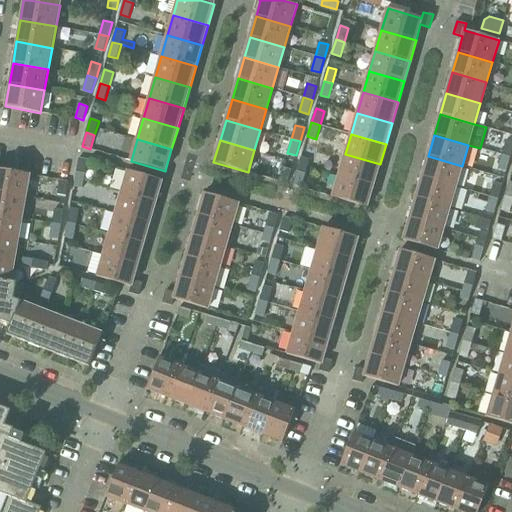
[(511,142),(506,141),(502,155),(511,157),(511,153),(511,142)]
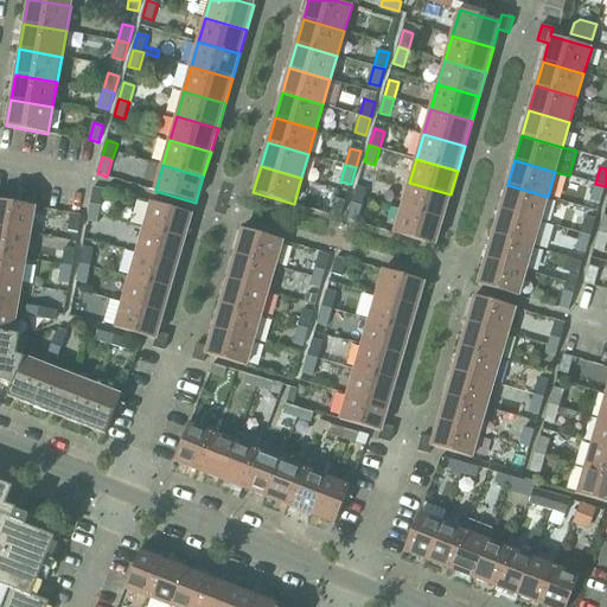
[(409,183),(402,208),(442,219),(451,195),(409,183)]
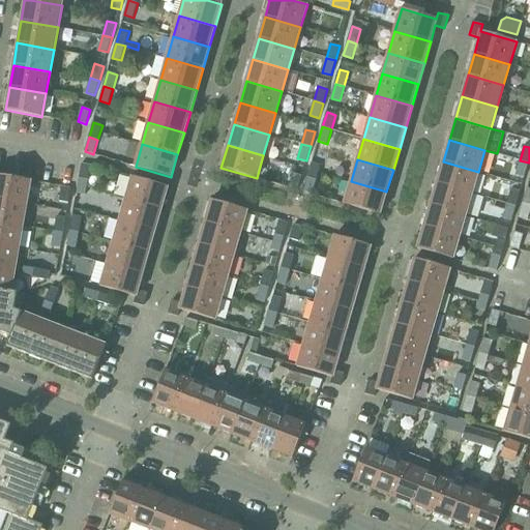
[(529,163),(520,160),(516,175),(525,177),(529,163)]
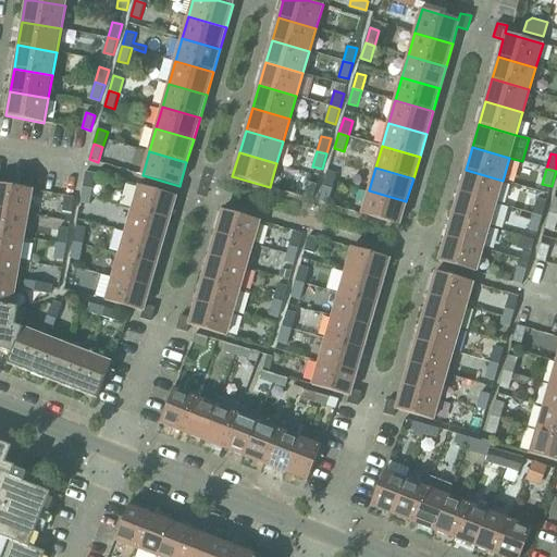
[(466,170),(459,193),(496,202),(503,181),(466,170)]
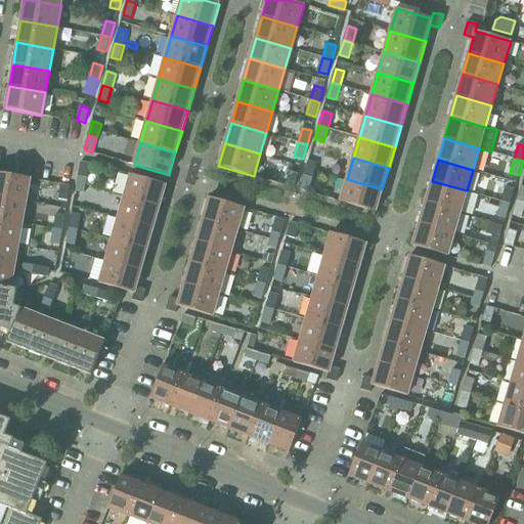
[(308,161),(304,175),(313,178),(317,164),(308,161)]
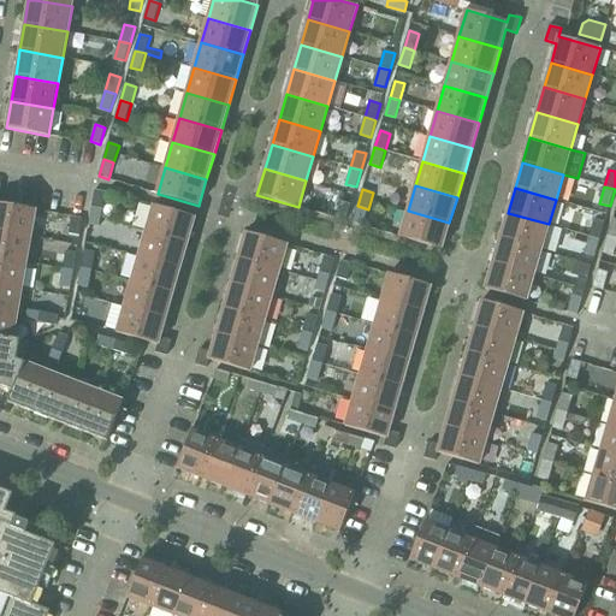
[(95,190),(93,207),(104,208),(106,191),(105,191),(95,190)]
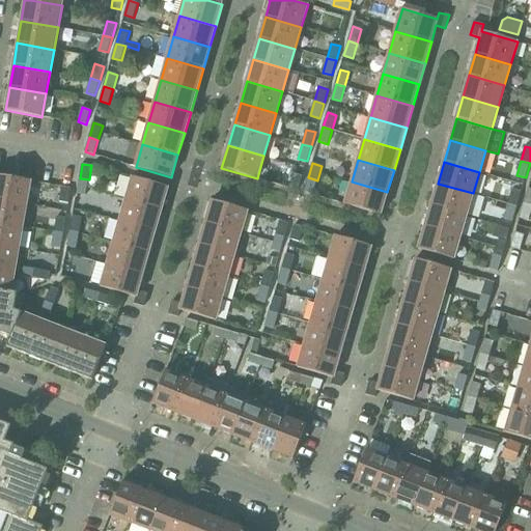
[(290,188),(299,191),(303,175),(294,173),(289,188),(290,189),(290,188)]
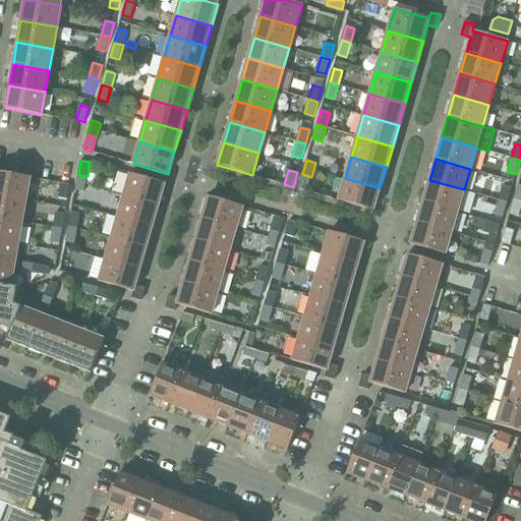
[(0,171),(0,194),(26,199),(30,177),(0,171)]
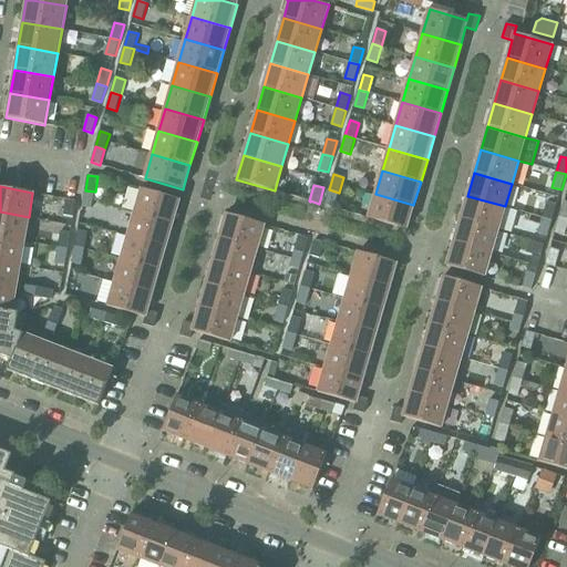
[(142,188),(134,213),(173,224),(179,199),(142,188)]
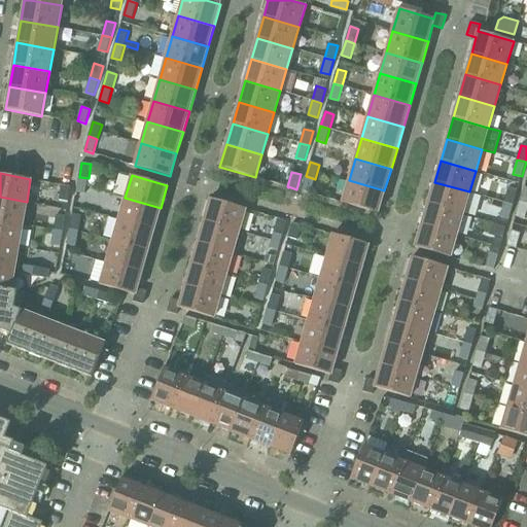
[(315,179),(306,176),(302,190),(310,192),(310,194),(311,194),(315,179)]
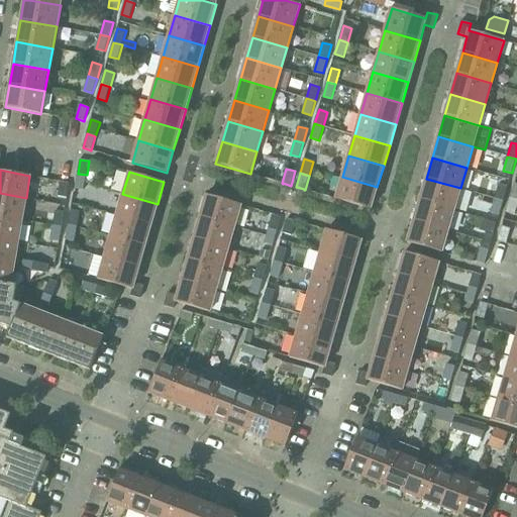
[(87,175),(78,174),(75,188),(84,190),(87,175)]
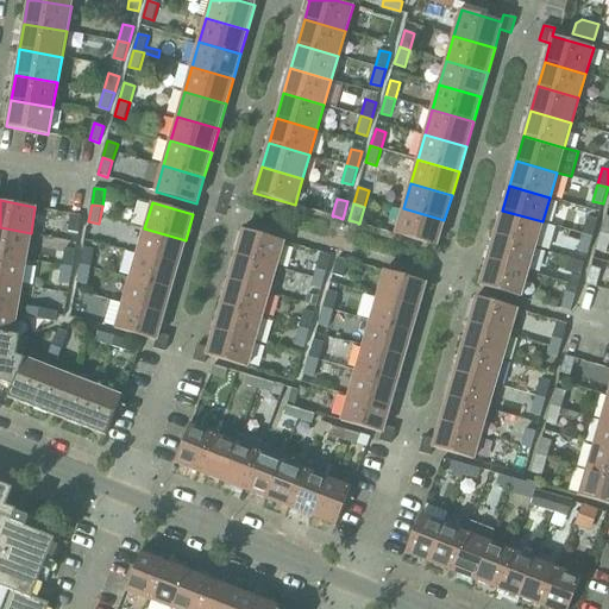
[(444,220),(403,208),(395,234),(437,246),(444,220)]
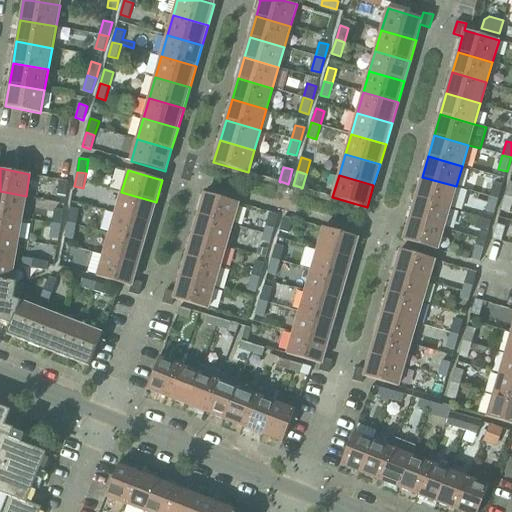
[(422,177),(416,197),(450,207),(456,186),(422,177)]
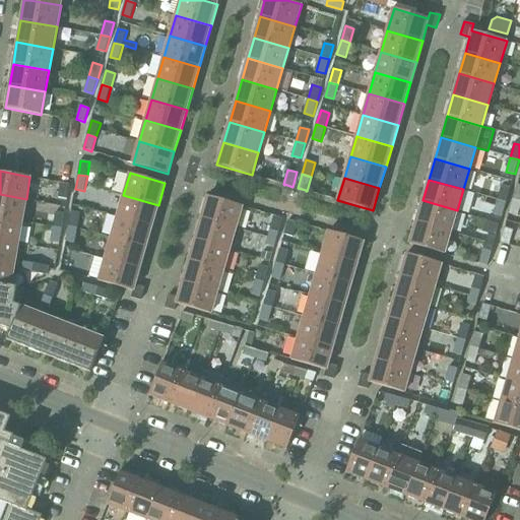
[(59,197),(67,199),(70,185),(62,183),(62,182),(61,182),(59,197)]
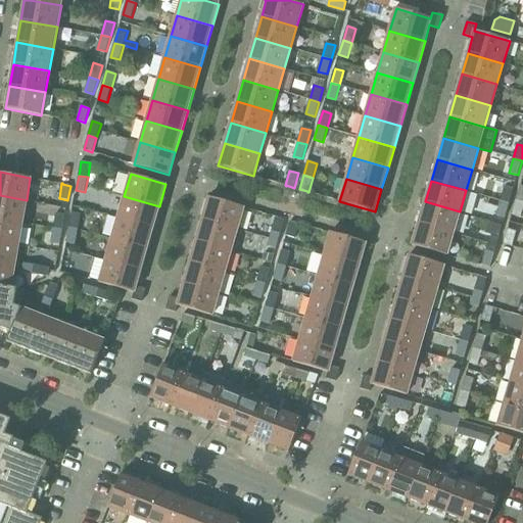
[(505,186),(501,200),(510,203),(514,189),(505,186)]
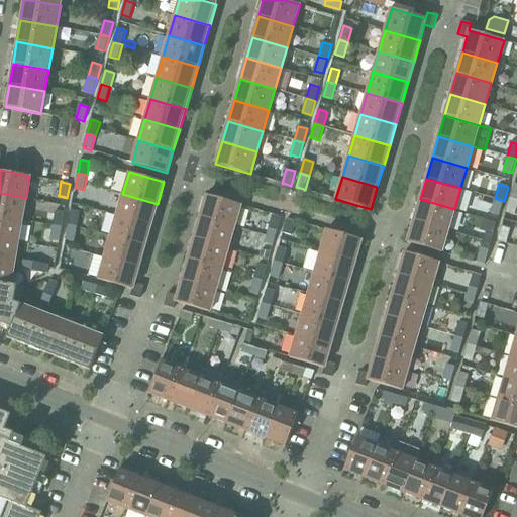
[(0,193),(0,215),(22,220),(26,198),(0,193)]
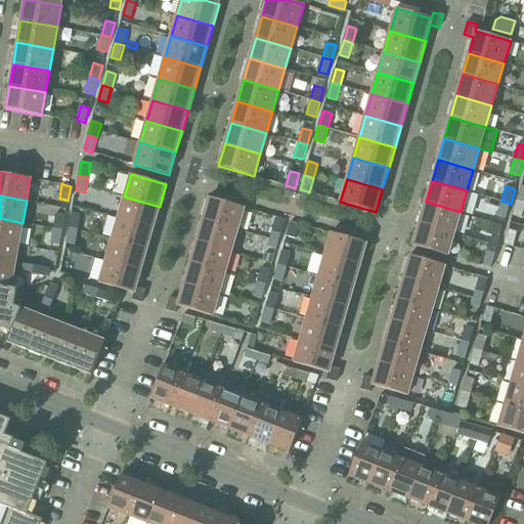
[(124,197),(118,218),(154,228),(160,207),(124,197)]
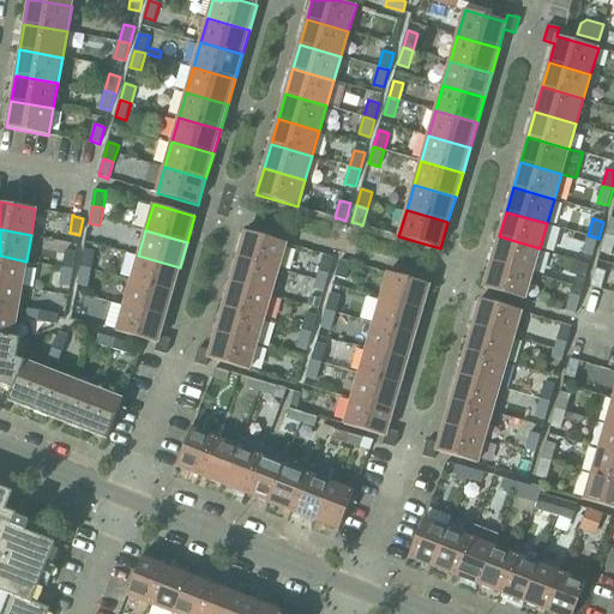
[(245,232),(238,258),(280,270),(287,244),(245,232)]
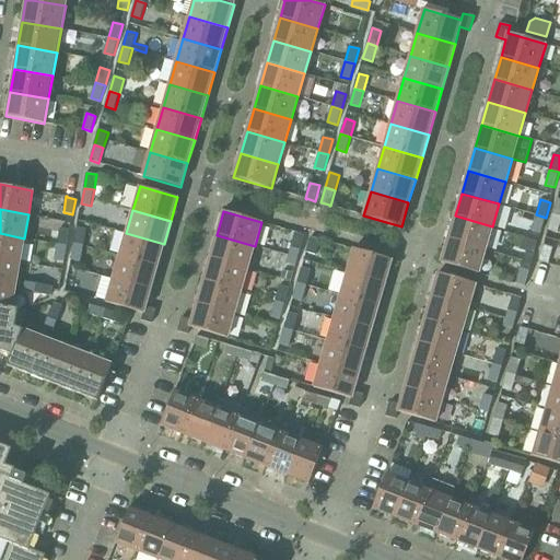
[(546,218),(536,214),(532,230),(541,233),(546,218)]
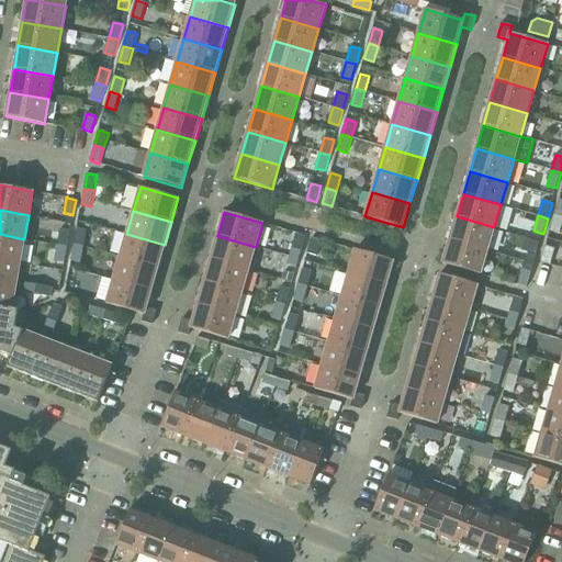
[(561,226),(561,216),(554,215),(550,231),(560,234),(561,226)]
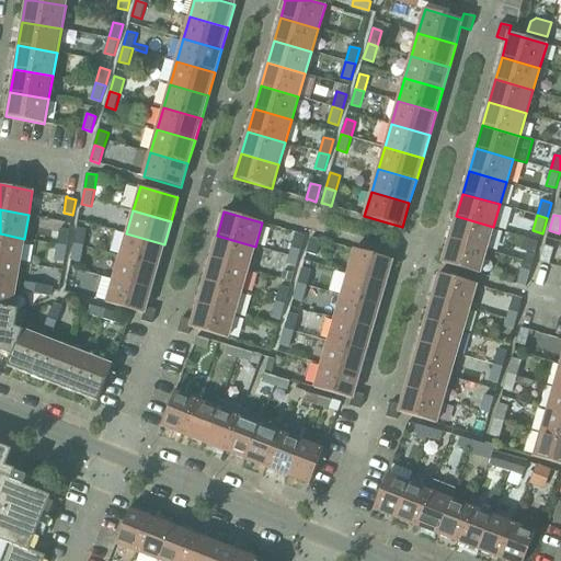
[(456,216),(449,239),(487,250),(493,227),(456,216)]
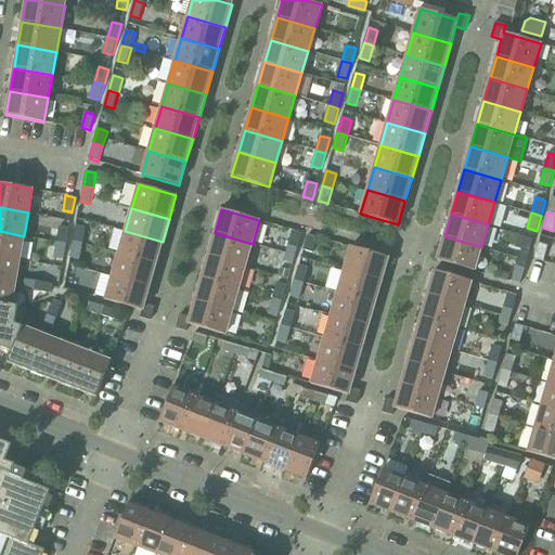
[(76,226),(74,242),(84,243),(86,228),(76,226)]
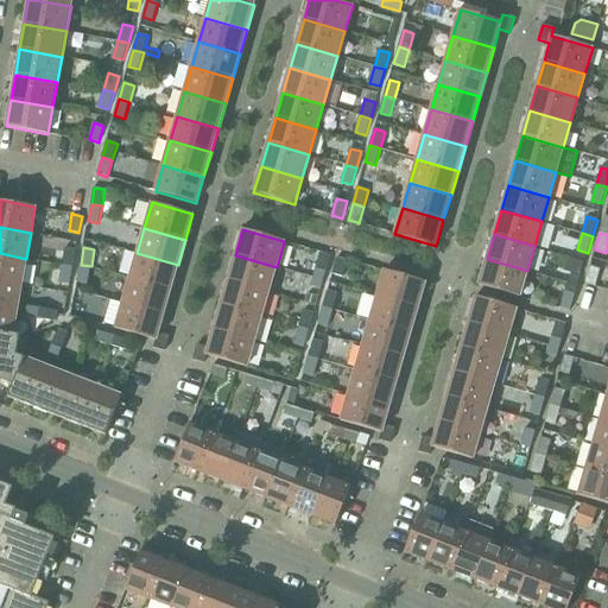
[(65,248),(62,265),(73,267),(76,249),(65,248)]
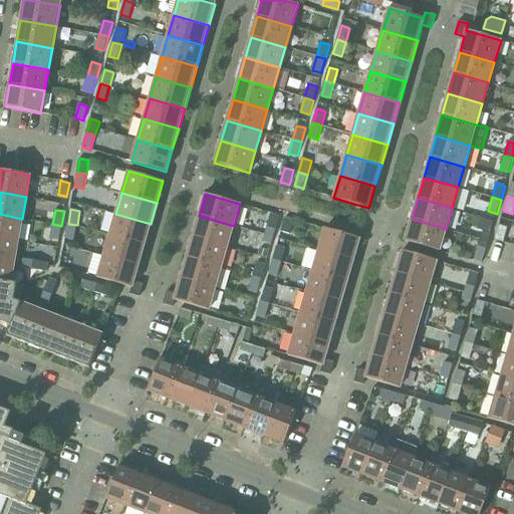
[(271,213),(267,227),(276,230),(280,216),(272,214),(272,213),(271,213)]
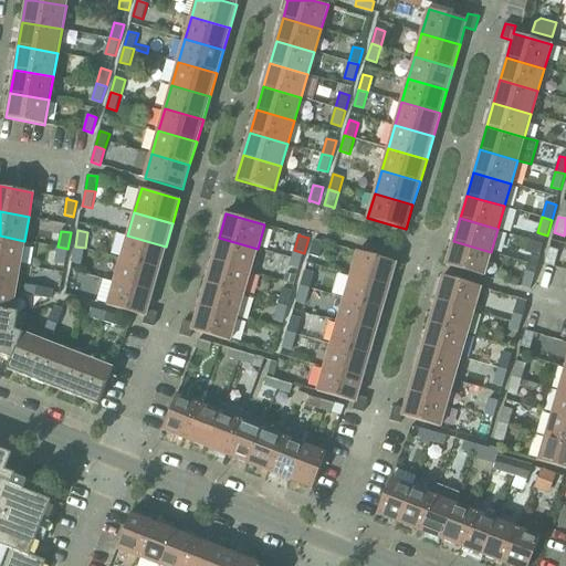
[(0,236),(0,260),(20,264),(24,241),(0,236)]
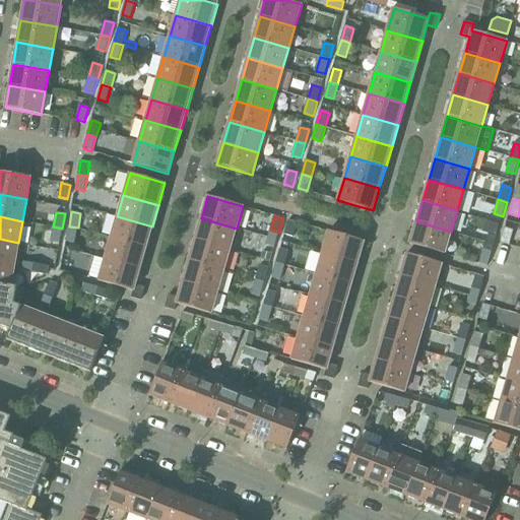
[(117,216),(111,238),(146,248),(152,226),(117,216)]
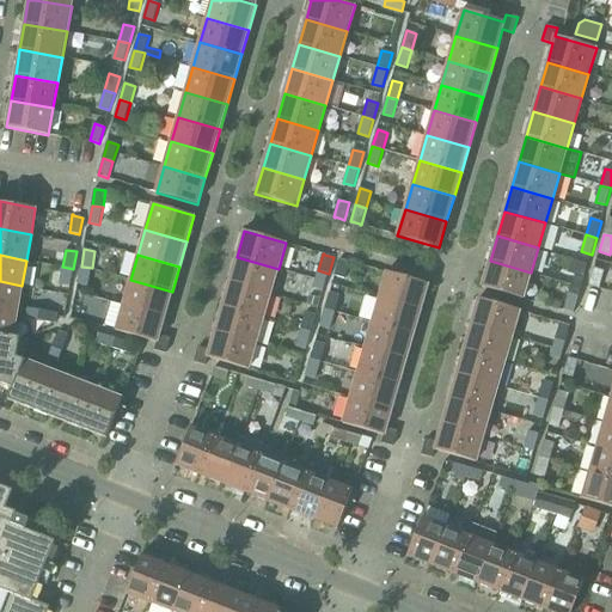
[(237,257),(230,281),(271,293),(279,269),(237,257)]
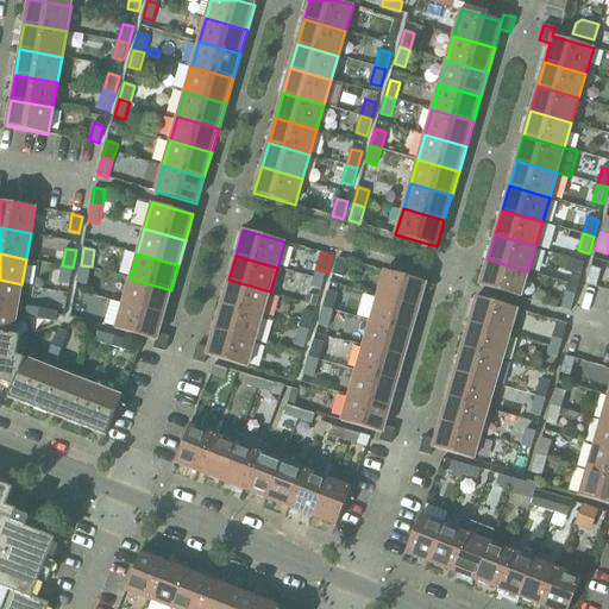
[(338,257),(333,275),(344,277),(349,261),(347,259),(338,257)]
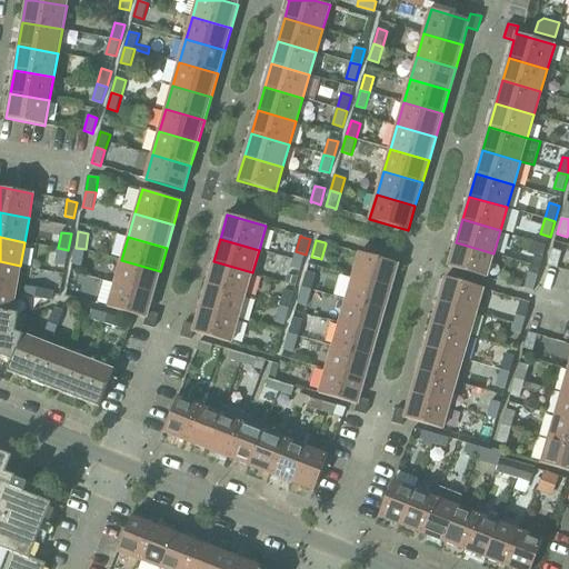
[(532,241),(529,250),(543,255),(547,245),(532,241)]
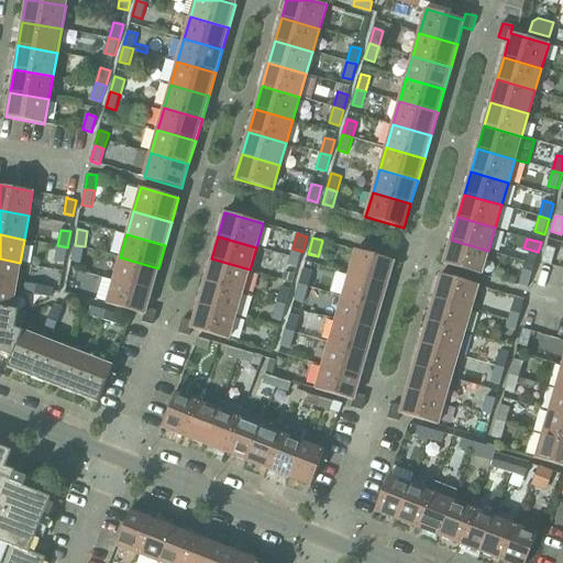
[(488,251),(451,240),(443,264),(482,275),(488,251)]
